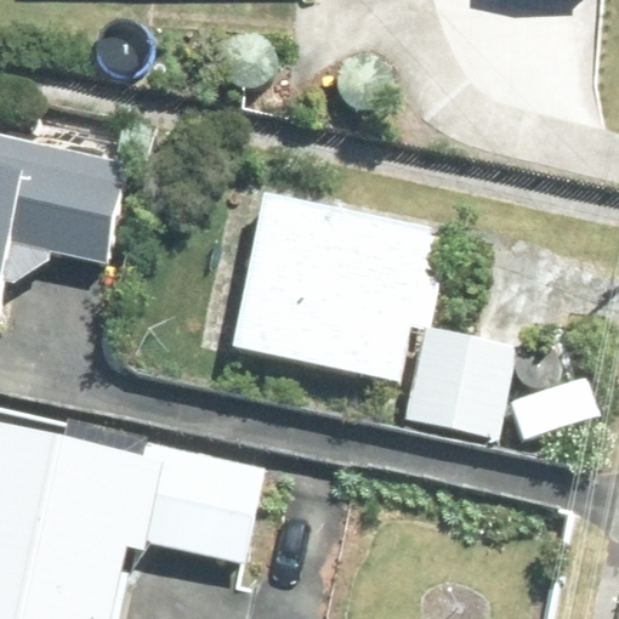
[(0,287),(1,279),(13,282),(49,259),(50,250),(107,260),(128,159),(0,136),(0,287)]
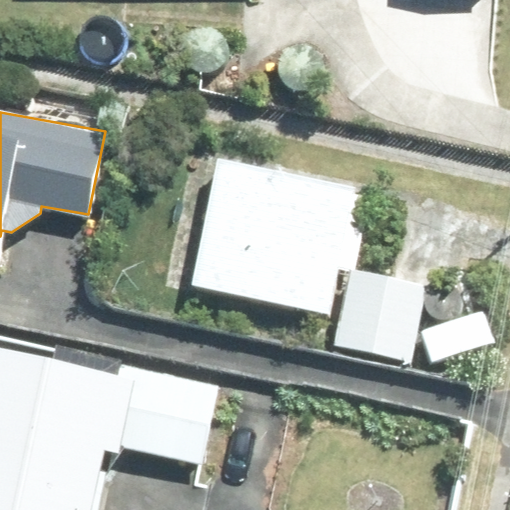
[(217,156),(193,285),(330,313),(355,186),(217,156)]
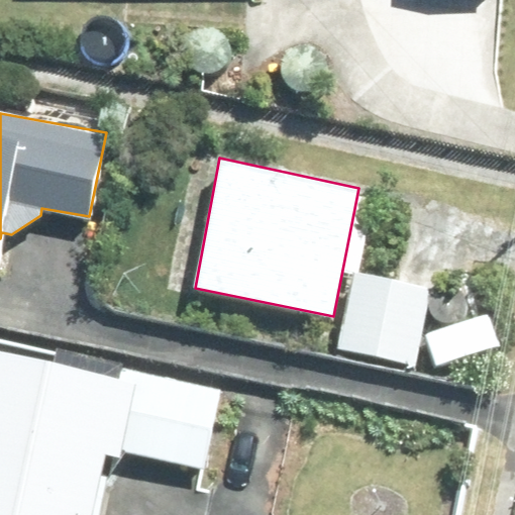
[(354,272),(337,349),(414,366),(430,287),(354,272)]
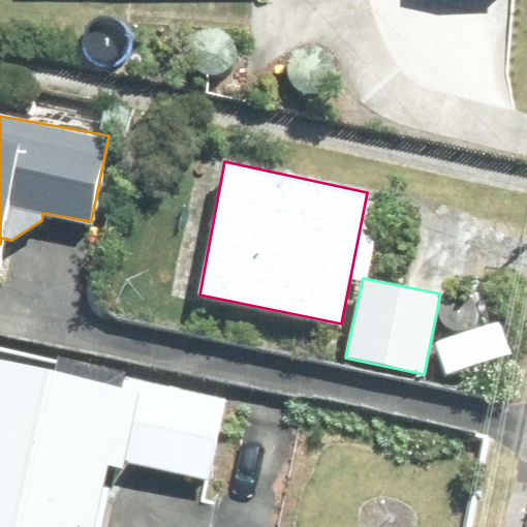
[(501,320),(434,340),(444,374),(512,354),(501,320)]
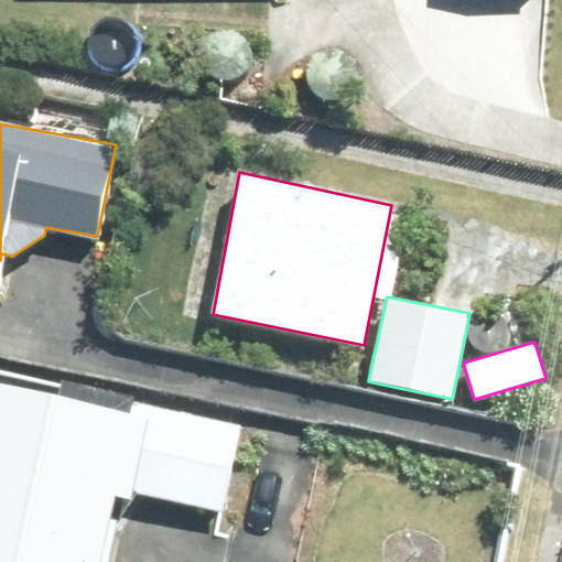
[(0,561),(111,561),(125,504),(220,523),(238,431),(0,382),(0,561)]
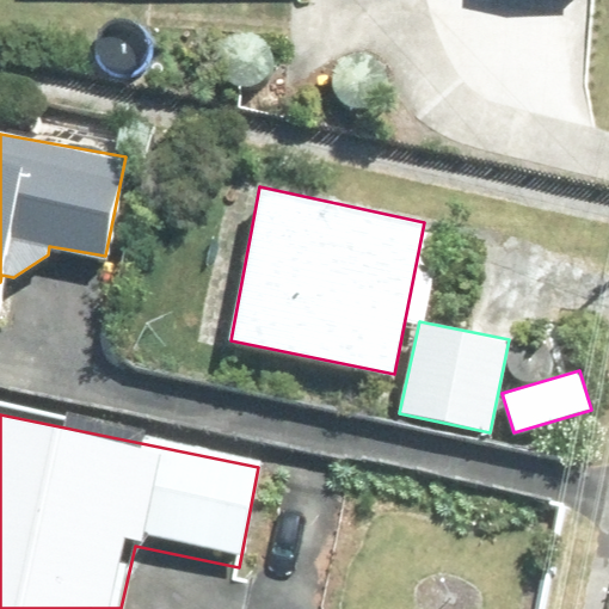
All buildings are outlined.
